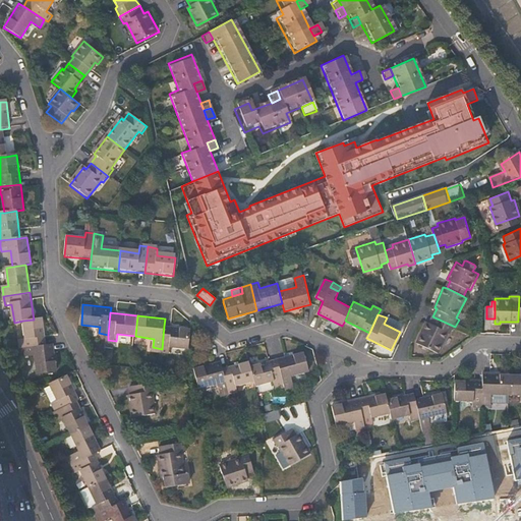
[(451,334),(455,327),(432,316),(429,323),(427,323),(417,342),(421,344),(430,348),(439,352),(449,333),(451,334)]
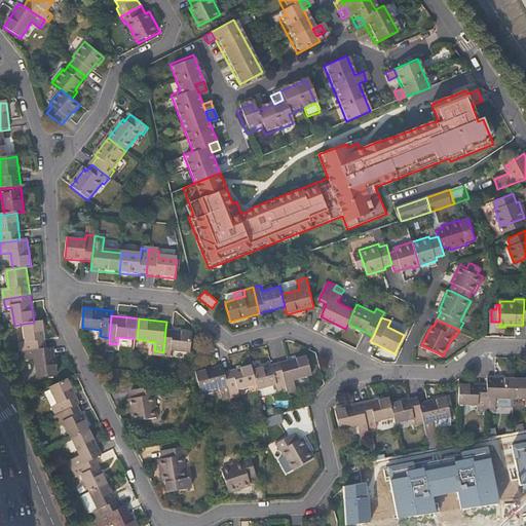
[(21,344),(22,352),(28,351),(48,349),(43,321),(34,323),(24,324),(27,344),(21,344)]
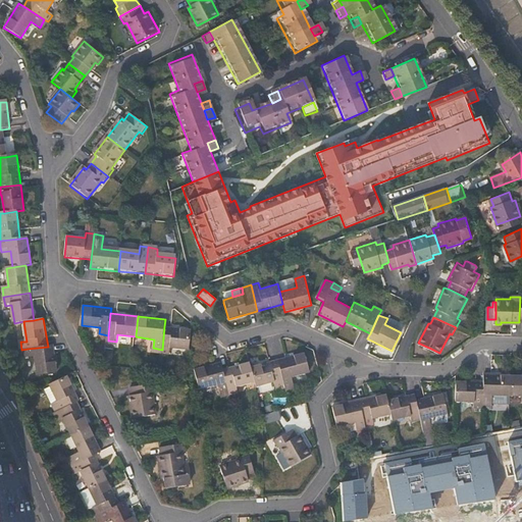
[(191,329),(164,326),(162,350),(161,355),(171,356),(172,348),(190,351),(190,349),(191,329)]
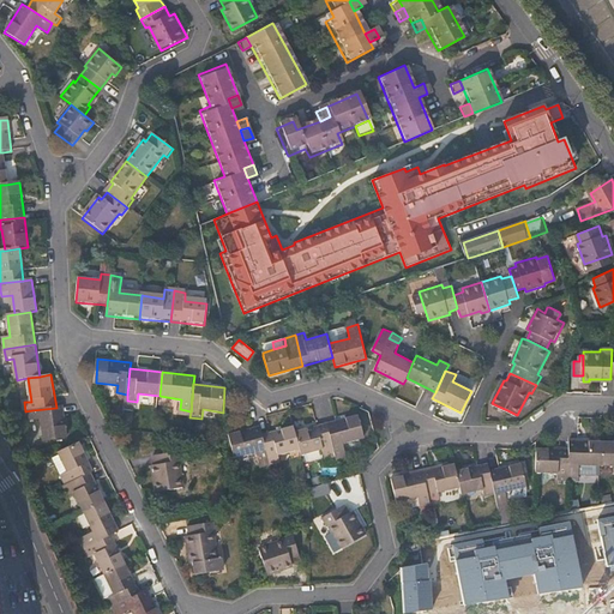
[(507,410),(497,405),(494,410),(504,416),(507,410)]
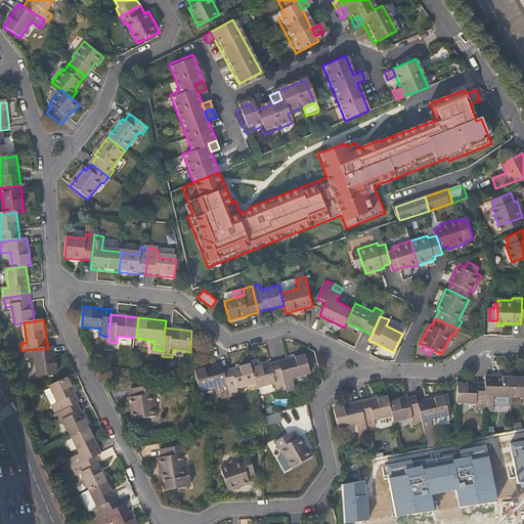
[(28,350),(29,360),(36,360),(37,375),(57,373),(55,347),(48,348),(28,350)]
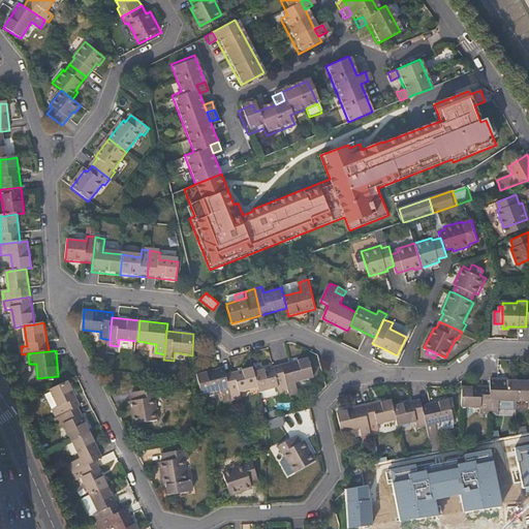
[(310,359),(282,366),(289,391),(290,393),(300,391),(298,381),(314,377),(310,359)]
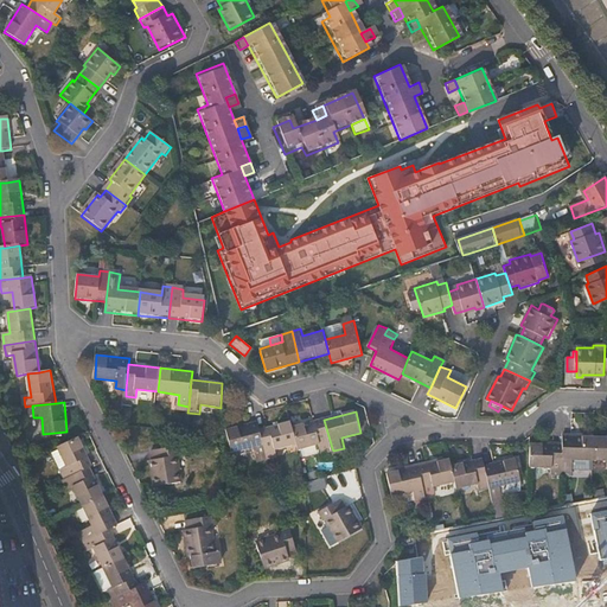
[(324,420),(293,427),(298,443),(299,449),(320,445),(323,451),(332,448),(324,420)]
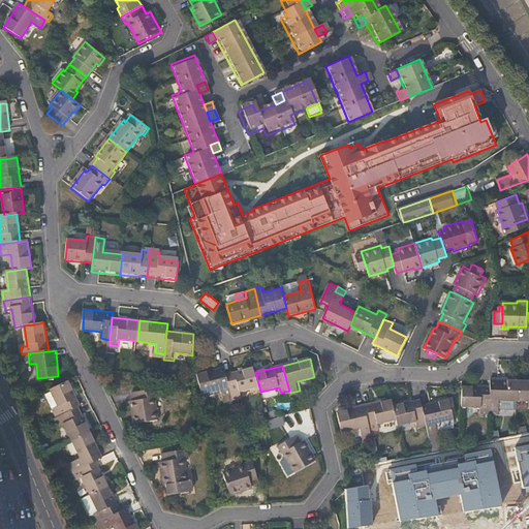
[(226,375),(224,367),(197,374),(203,395),(220,391),(223,400),(232,397),(226,375)]
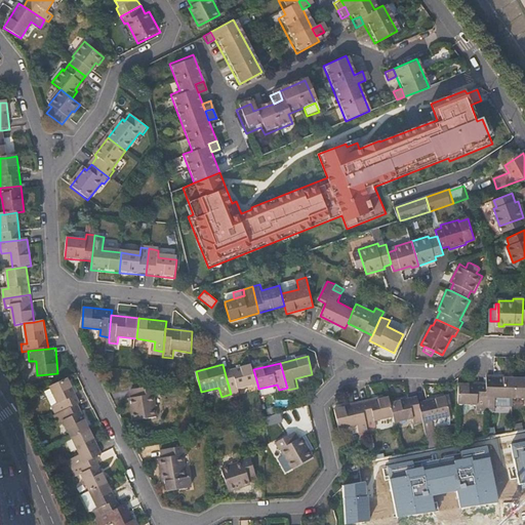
[(252,365),(225,372),(231,394),(232,398),(240,395),(238,389),(257,384),(253,369),(252,365)]
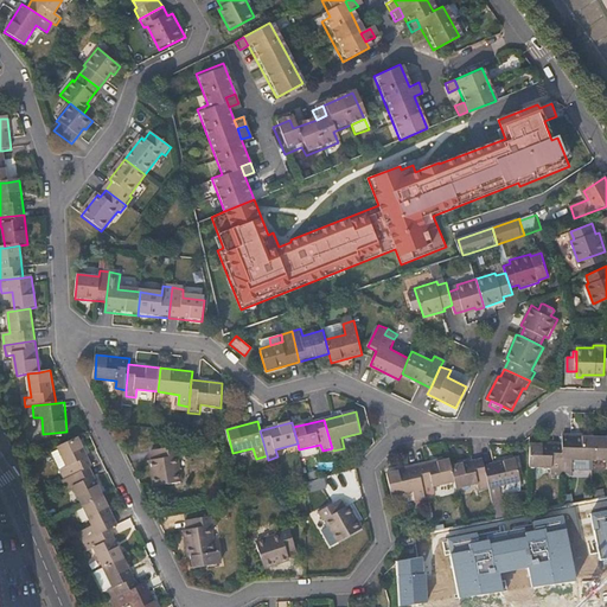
[(80,435),(58,446),(68,467),(61,471),(65,479),(90,466),(93,465),(80,435)]
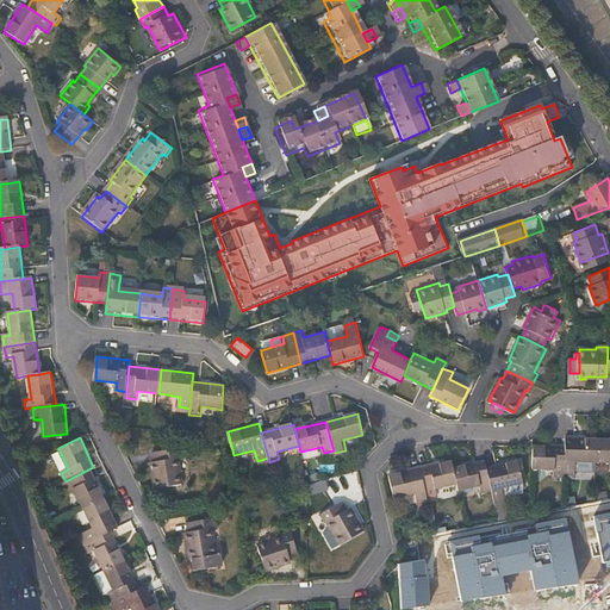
[(576,461),(598,462),(599,439),(566,437),(566,447),(565,472),(576,473),(576,461)]
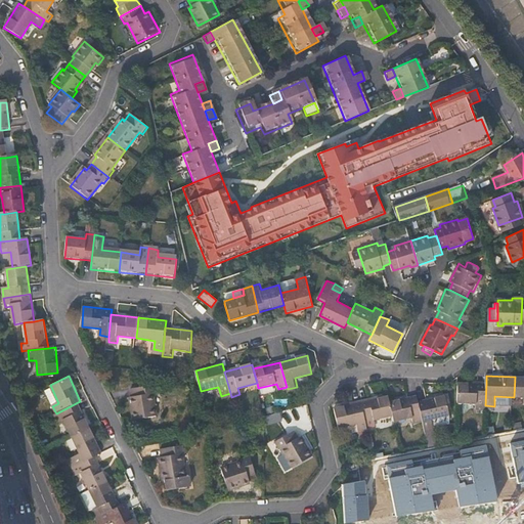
[(523,377),(515,377),(514,397),(523,397),(523,377)]
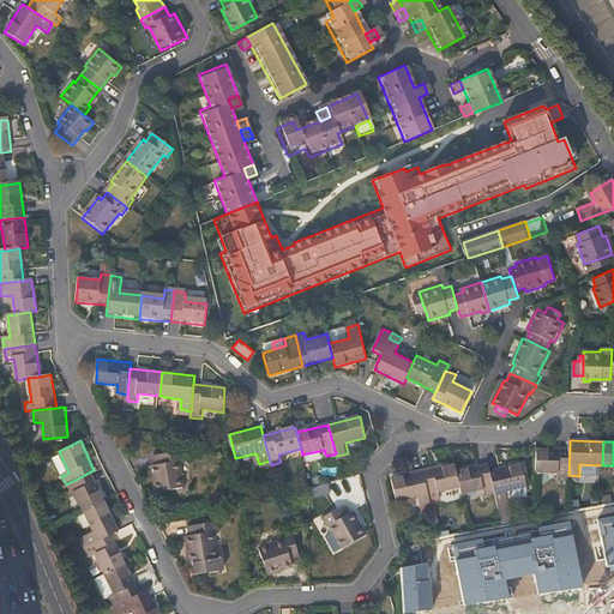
[(558,481),(569,481),(569,475),(570,450),(536,449),(536,473),(558,474),(558,481)]
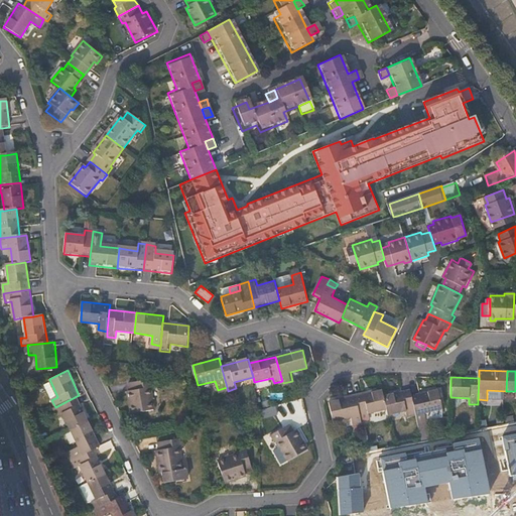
[(127,392),(132,414),(154,410),(150,388),(152,387),(150,380),(129,384),(131,391),(127,392)]
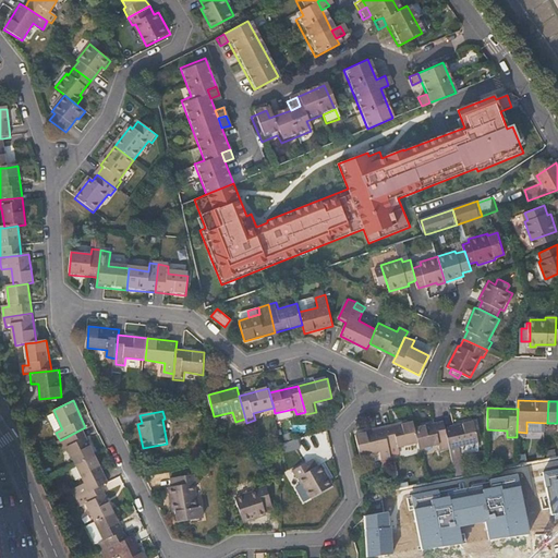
[(413,421),(385,428),(392,456),(401,453),(400,448),(419,444),(415,428),(413,421)]
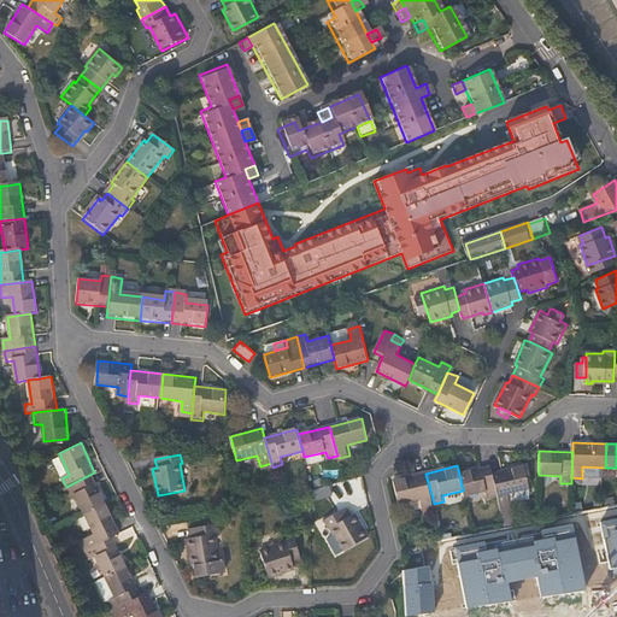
[(463,491),(464,497),(486,492),(488,499),(499,497),(493,472),(492,465),(459,474),(463,491)]
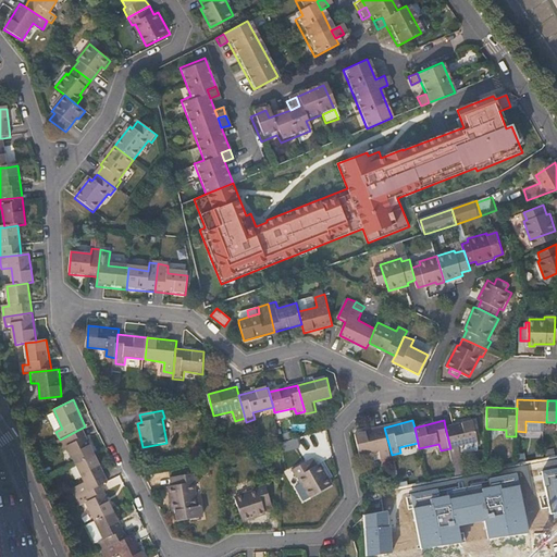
[(450,448),(453,458),(460,456),(460,454),(478,449),(477,442),(471,421),(445,426),(450,448)]
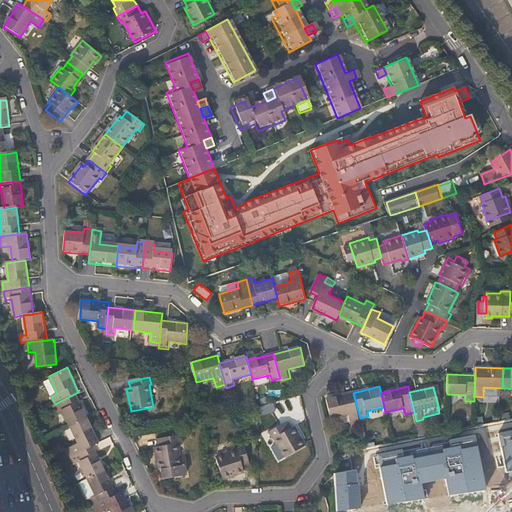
[(55,404),(53,404),(57,413),(62,410),(70,427),(88,417),(76,393),(55,404)]
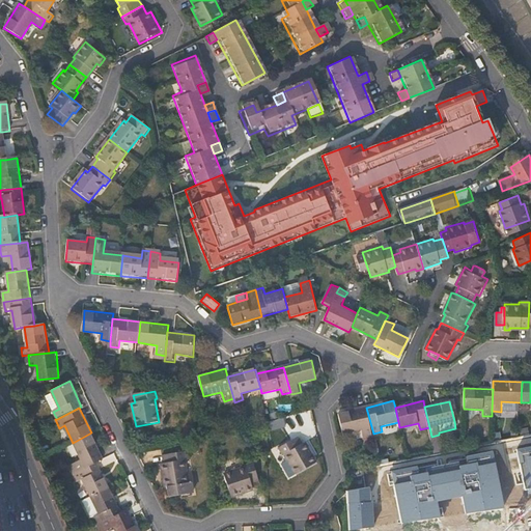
[(373,434),(366,408),(339,414),(345,441),(350,443),(365,439),(365,440),(374,438),(373,434)]
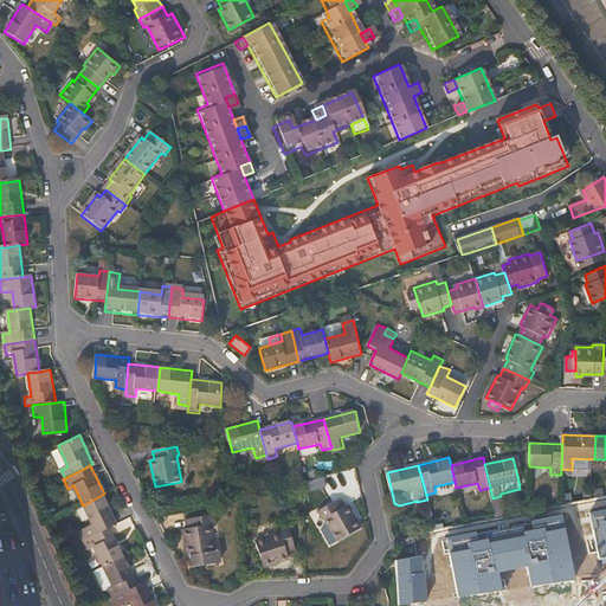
[(326,489),(324,478),(307,479),(308,490),(326,489)]
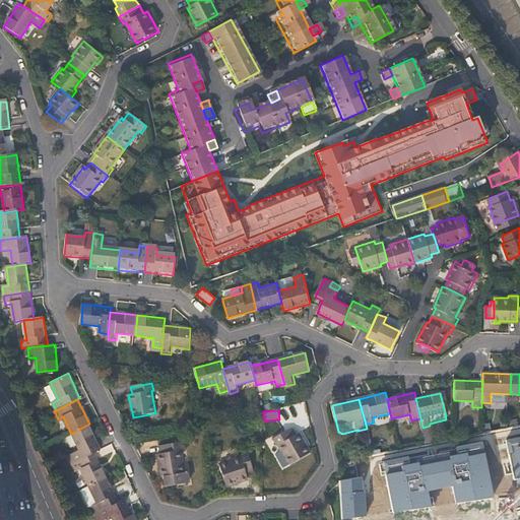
[(89,424),(71,434),(80,451),(71,455),(75,462),(95,452),(102,449),(89,424)]
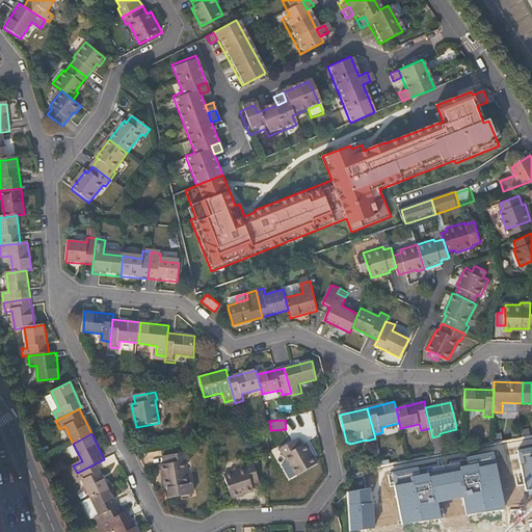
[(299,435),(280,446),(284,455),(286,453),(297,475),(317,463),(307,443),(303,444),(299,435)]
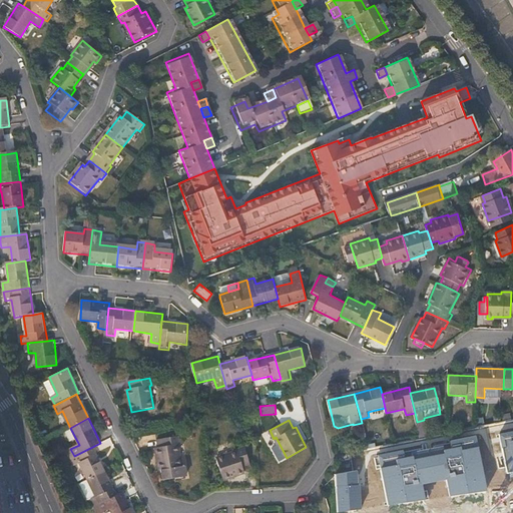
[(417,422),(421,438),(429,436),(424,420),(417,422)]
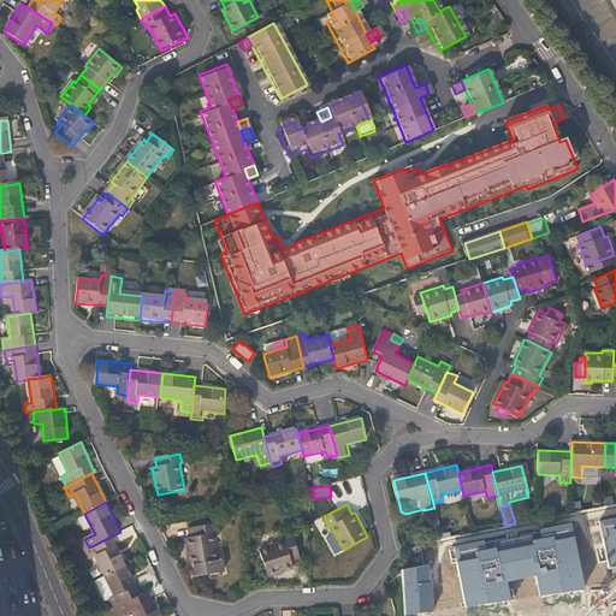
[(615,521),(599,525),(608,568),(615,566),(615,521)]
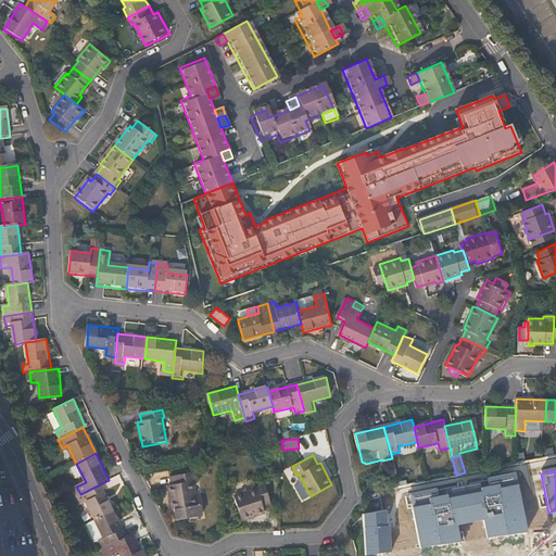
[(516,471),(409,493),(418,547),(460,542),(457,526),(483,520),(488,536),(528,532),(516,471)]
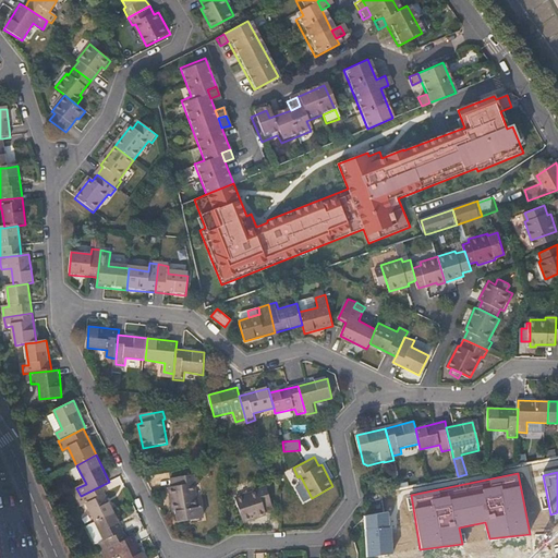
[(195,484),(194,474),(171,478),(172,487),(170,488),(177,523),(204,519),(202,506),(198,506),(194,484),(195,484)]
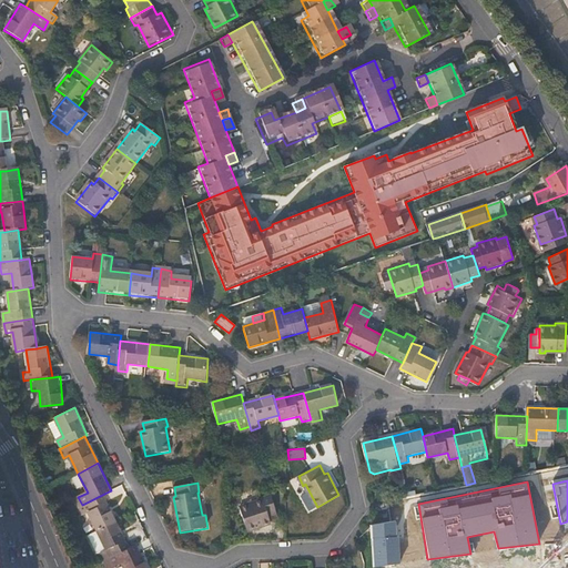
[(82,505),(77,507),(82,517),(88,514),(97,533),(118,523),(104,494),(82,505)]
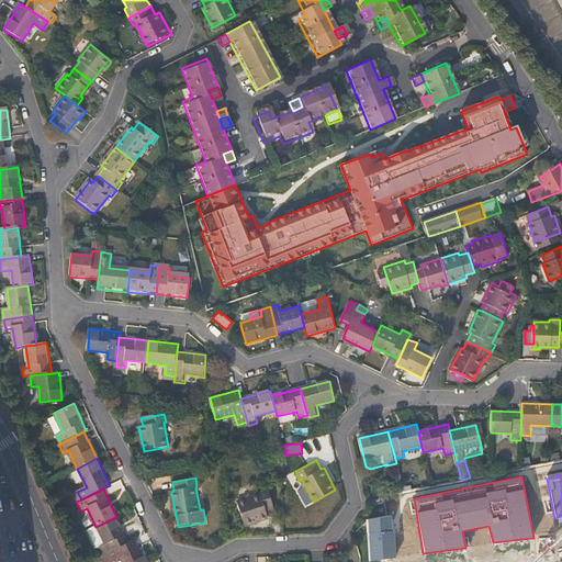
[(72,494),(76,502),(81,499),(77,492),(72,494)]
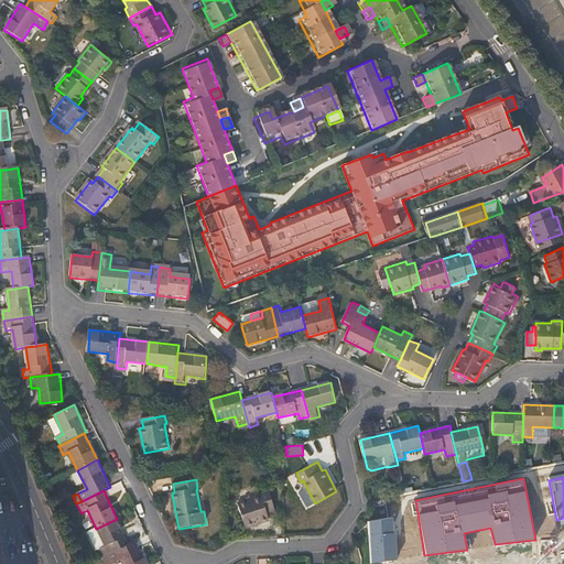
[(260,496),(238,502),(237,503),(245,527),(268,519),(268,517),(275,514),(269,496),(261,498),(260,496)]
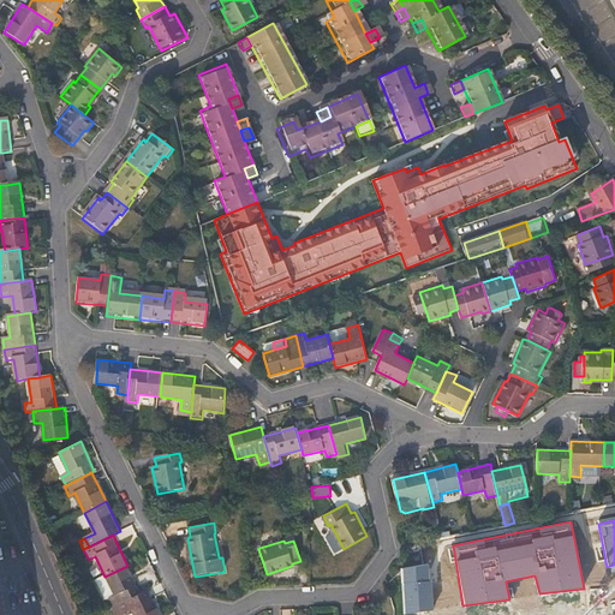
[(108,601),(112,609),(117,607),(142,595),(127,566),(105,577),(115,597),(108,601)]
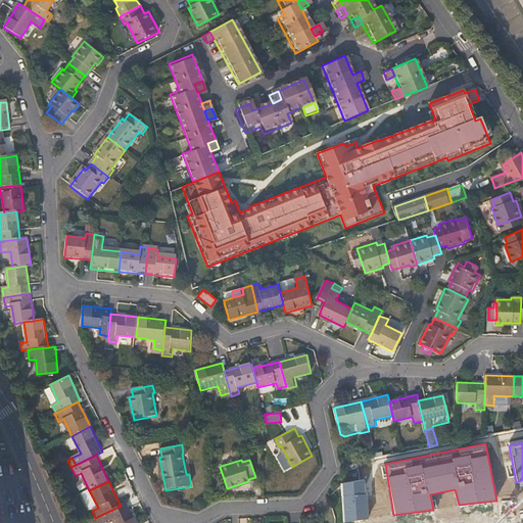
[(345,482),(347,501),(361,500),(360,481),(345,482)]
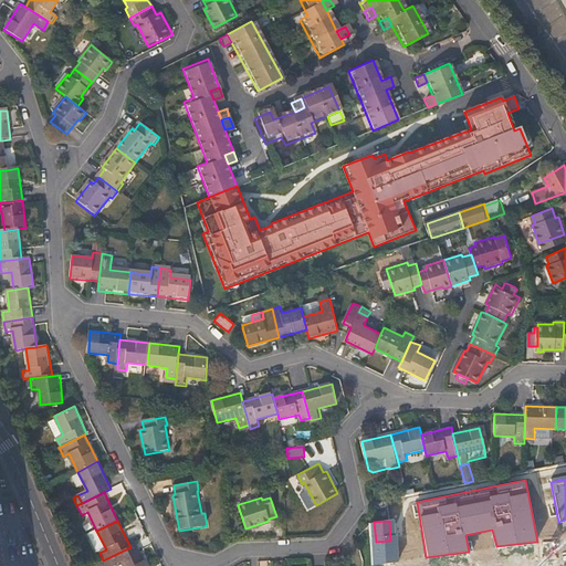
[(112,565),(121,562),(122,565),(148,565),(138,544),(130,547),(107,558),(111,565),(112,565)]
